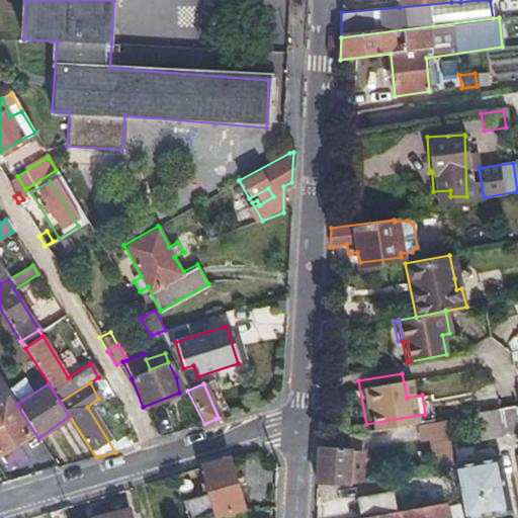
[(0,451),(27,433),(4,396),(0,397),(0,451)]
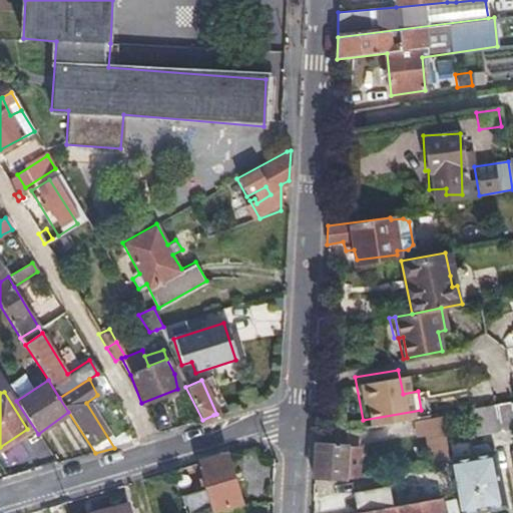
[(485,406),(490,431),(512,427),(512,419),(509,401),(497,404),(485,406)]
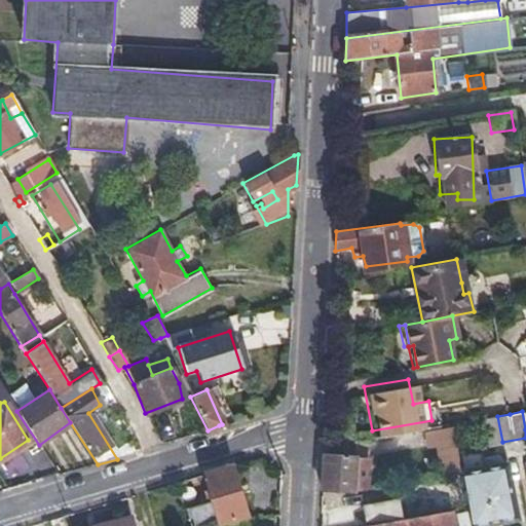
[(484,445),(502,442),(497,416),(479,419),(484,445)]
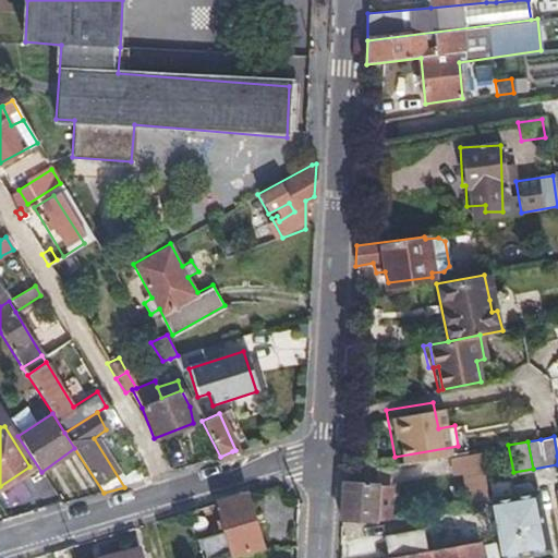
[(459,509),(490,505),(481,450),(449,456),(459,509)]
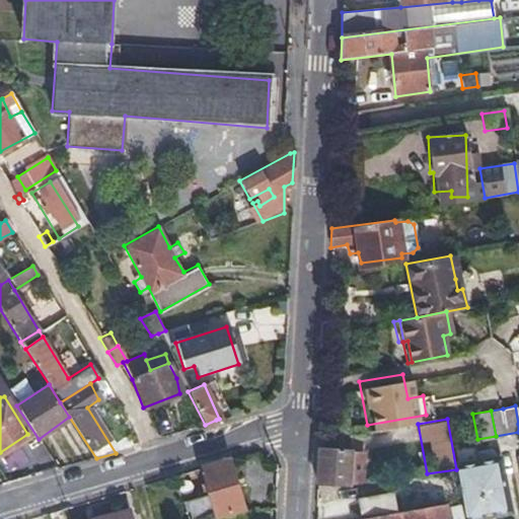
[(319,449),(317,484),(349,486),(350,450),(319,449)]
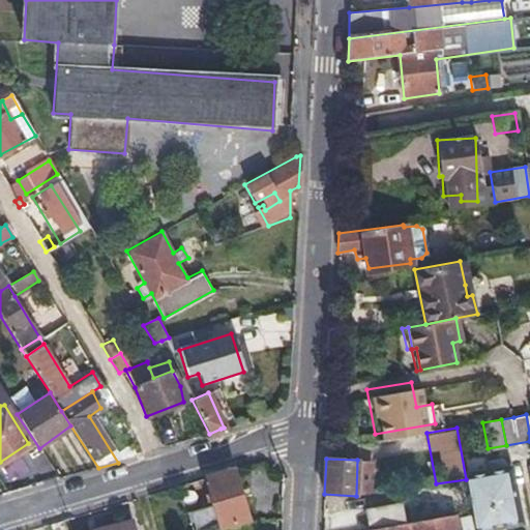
[(356,496),(356,498),(371,495),(373,462),(357,460),(356,496)]
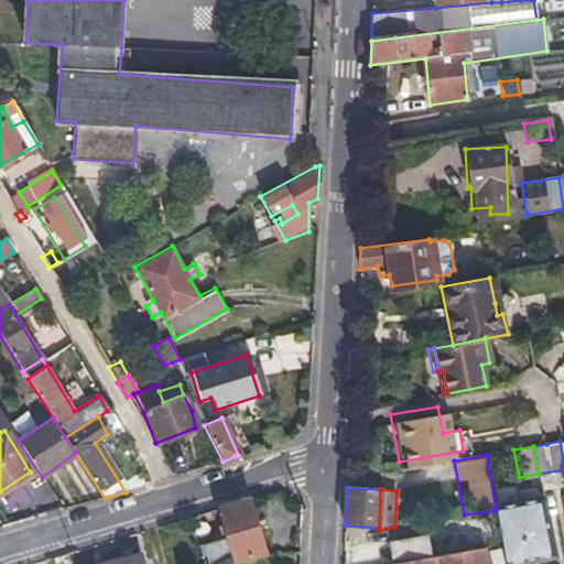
[(226,563),(267,553),(250,498),(218,508),(228,537),(198,546),(203,563),(226,563)]
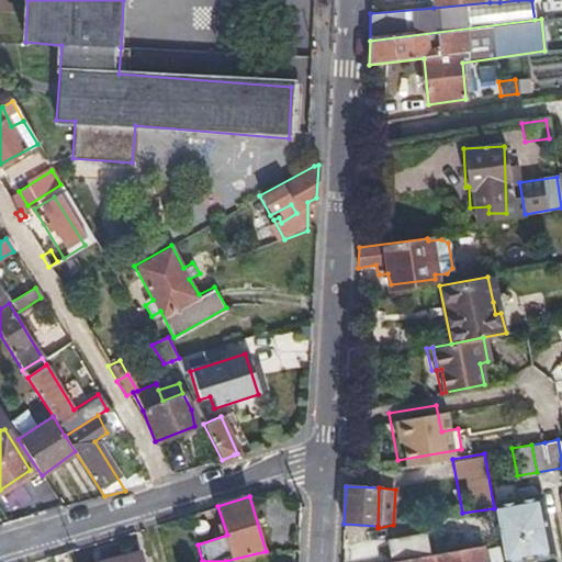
[(501,543),(503,561),(504,561),(548,553),(539,501),(494,508),(501,543)]
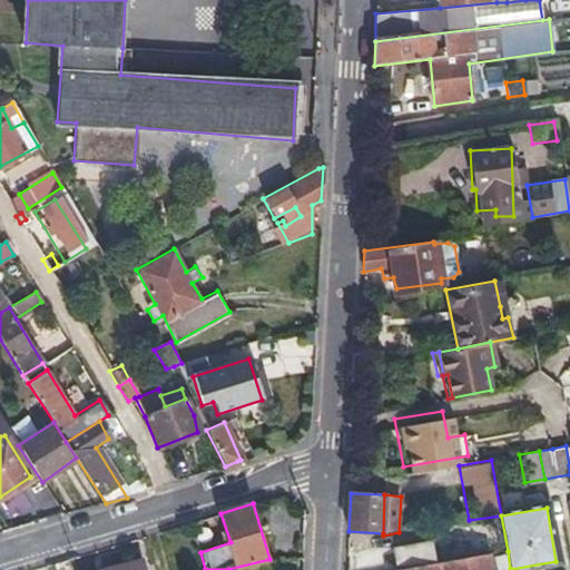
[(200,524),(187,528),(190,539),(203,534),(200,524)]
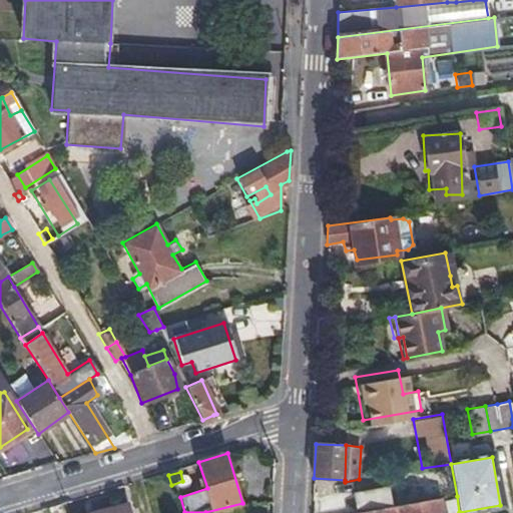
[(351,493),(355,512),(361,512),(390,508),(386,486),(351,493)]
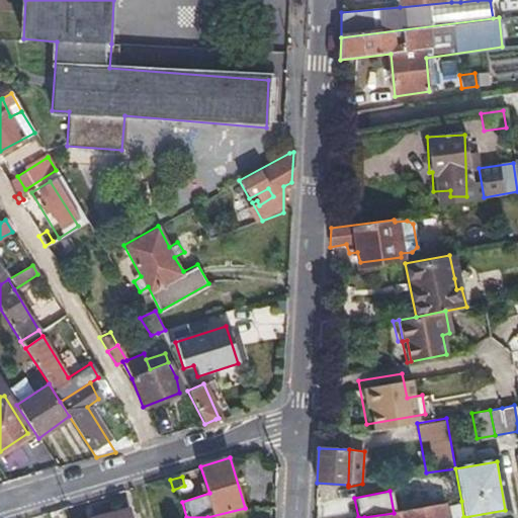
[(364,517),(447,517),(445,504),(423,508),(394,513),(364,517)]
